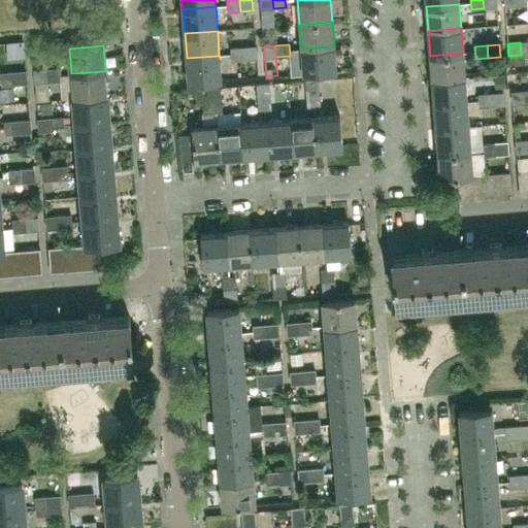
[(336,71),(334,46),(301,48),(303,74),(336,71)]
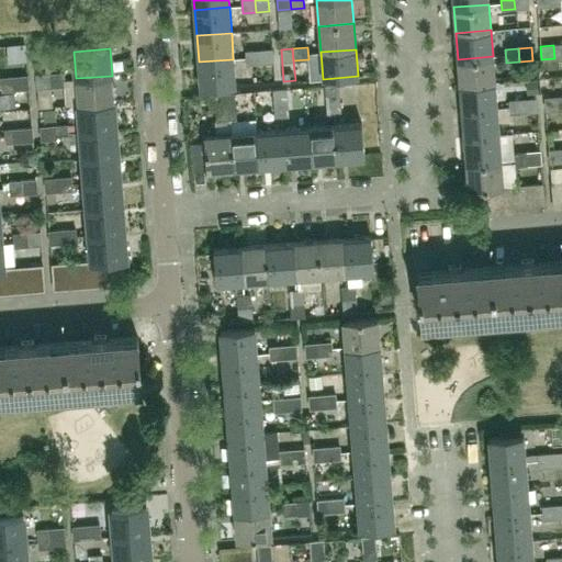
[(260,64),(259,51),(246,52),(247,65),(260,64)]
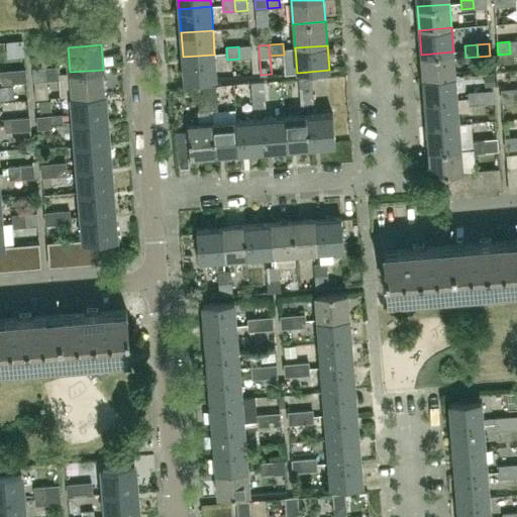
[(251,58),(250,46),(238,46),(239,59),(251,58)]
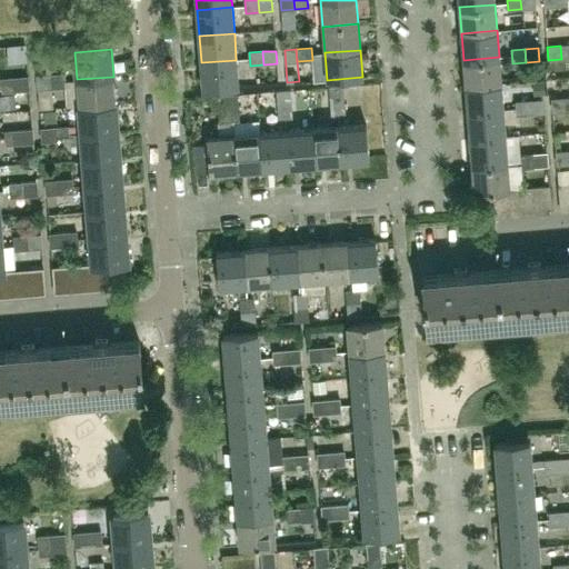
[(49,56),(38,57),(39,71),(50,70),(49,56)]
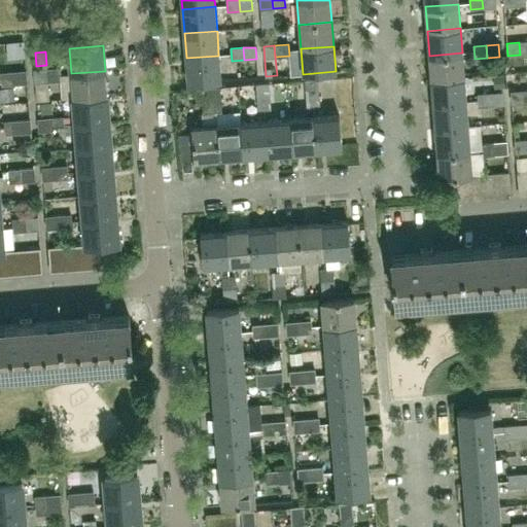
[(464,77),(462,53),(429,56),(431,79),(464,77)]
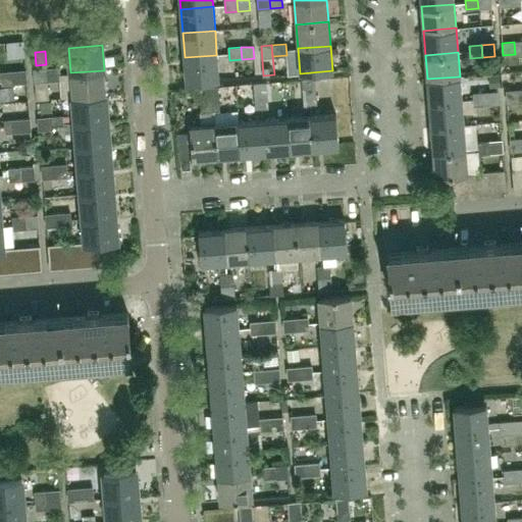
[(218,80),(216,55),(185,57),(187,82),(218,80)]
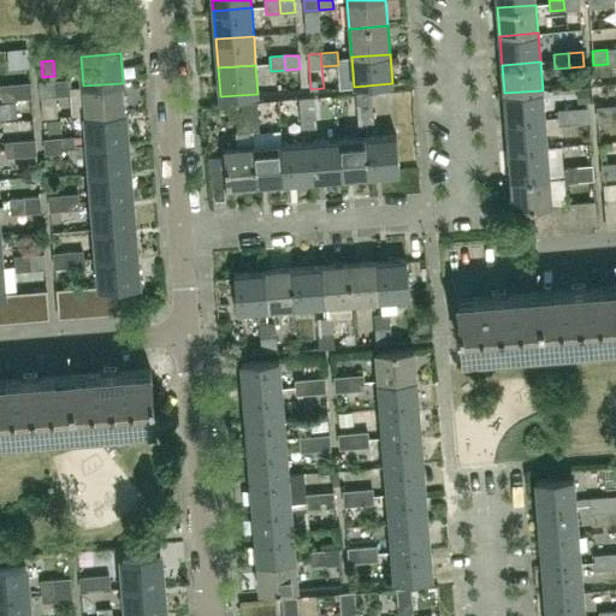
[(70,94),(69,80),(53,81),(53,88),(57,88),(57,95),(70,94)]
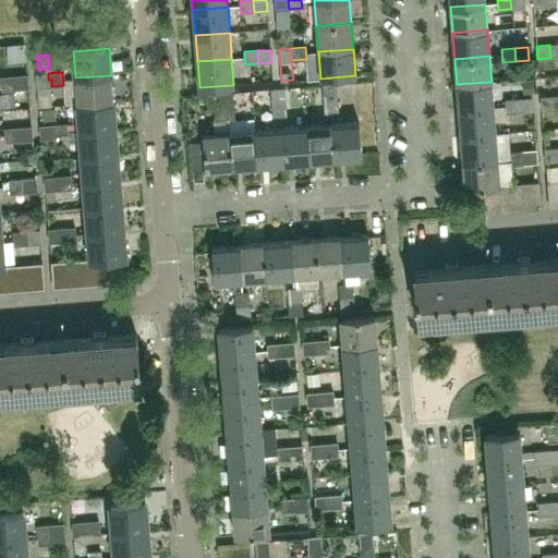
[(48,80),(48,73),(36,74),(37,87),(51,86),(51,80),(48,80)]
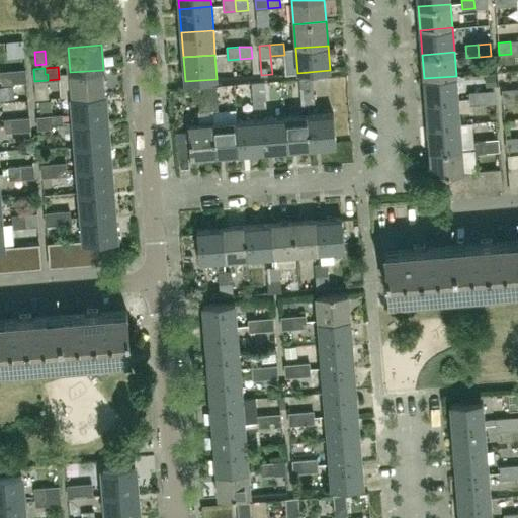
[(26,82),(25,70),(14,71),(15,77),(12,77),(13,83),(26,82)]
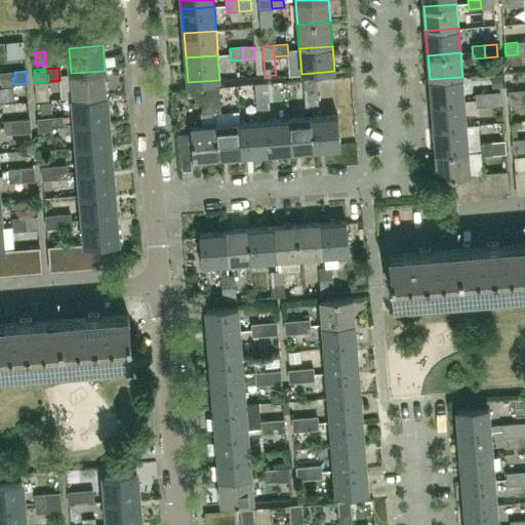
[(107,94),(105,71),(71,73),(73,97),(107,94)]
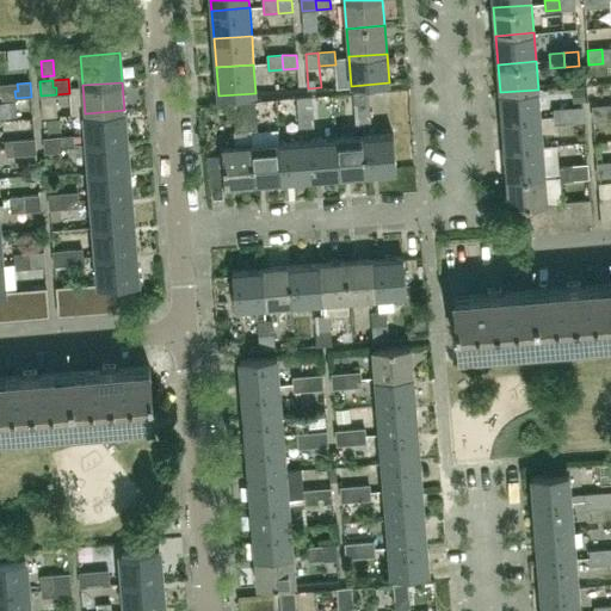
[(18,91),(17,84),(1,85),(2,99),(16,98),(14,91),(18,91)]
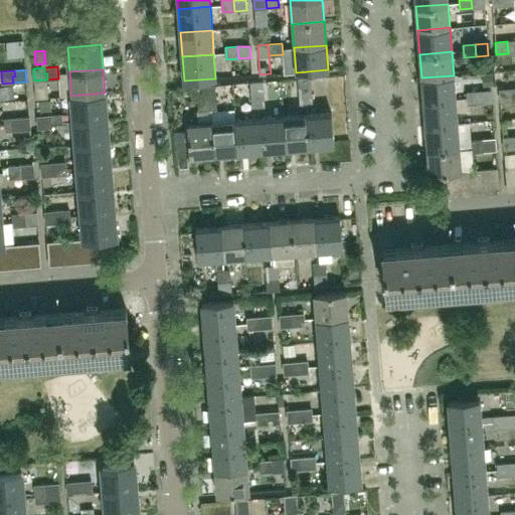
[(493,73),(482,74),(483,87),(494,87),(493,73)]
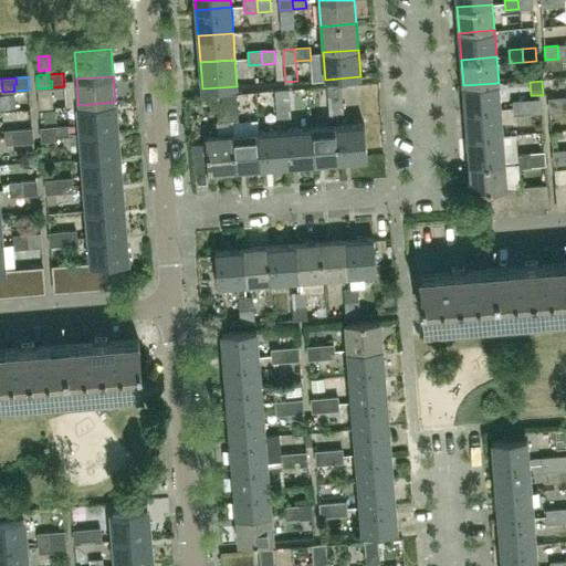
[(501,109),(499,83),(463,85),(465,112),(501,109)]
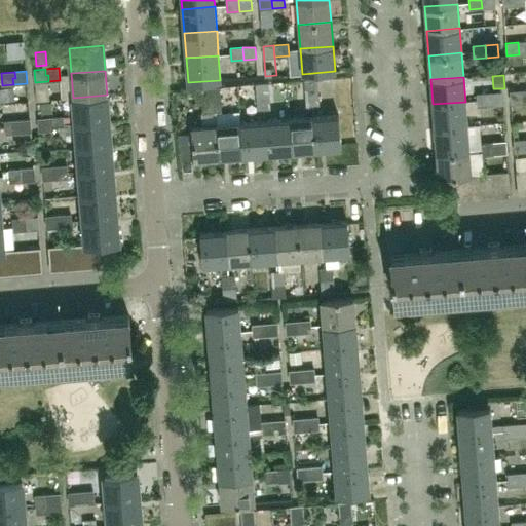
[(317,91),(316,79),(304,80),(305,92),(317,91)]
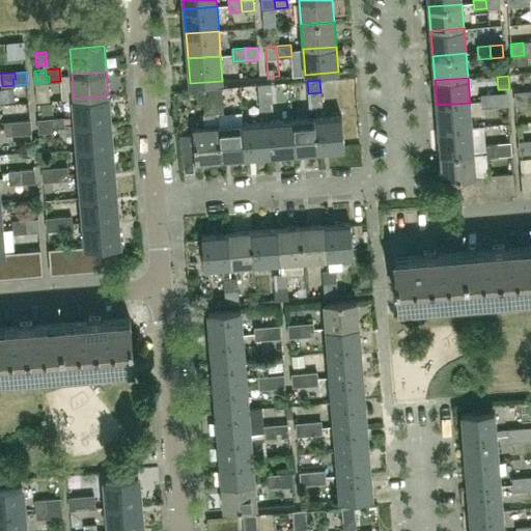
[(272,96),(271,84),(258,85),(259,98),(272,96)]
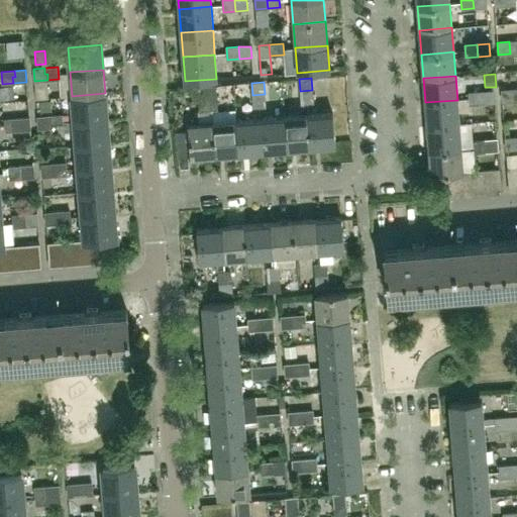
[(216,98),(215,86),(204,87),(205,99),(216,98)]
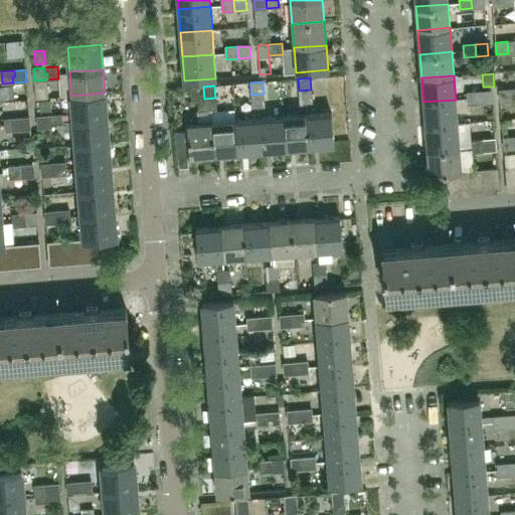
[(312,102),(311,90),(299,91),(300,103),(312,102)]
